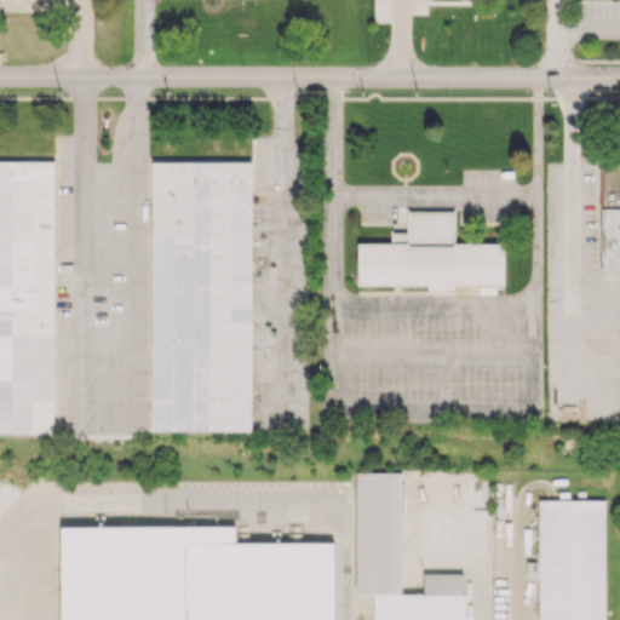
[(0,158),(53,159),(51,435),(0,435),(0,158)]
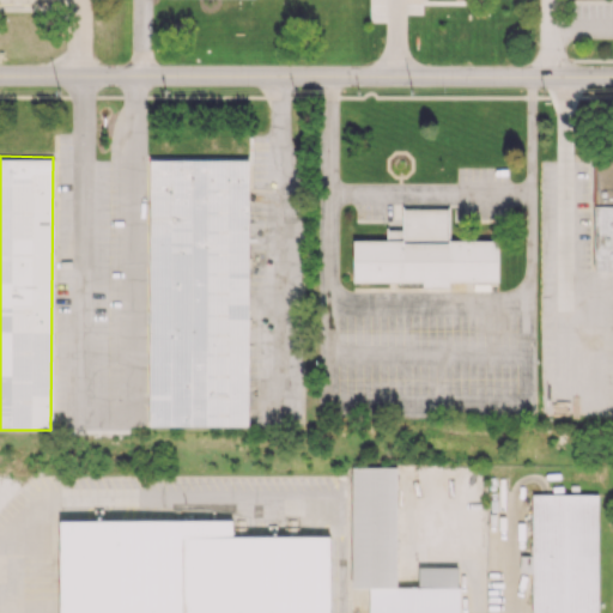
[(250,159),(247,429),(146,428),(150,158),(250,159)]
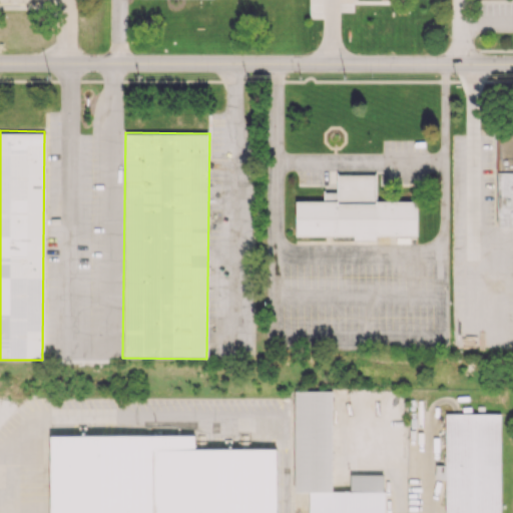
[(512,133),(498,134),(497,225),(512,225),(512,133)]
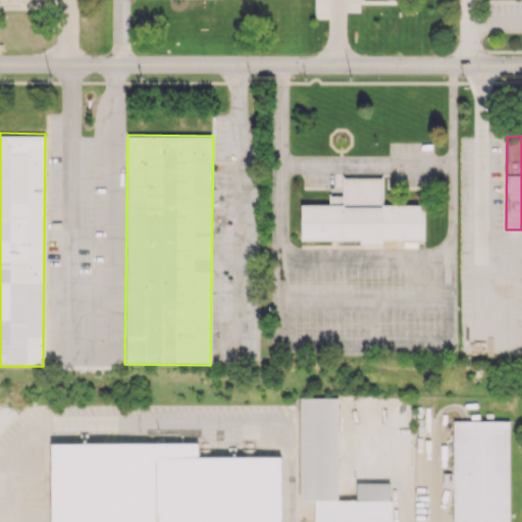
[(301,240),(301,204),(343,204),(343,175),(383,175),(383,204),(424,204),(424,241),(301,240)]
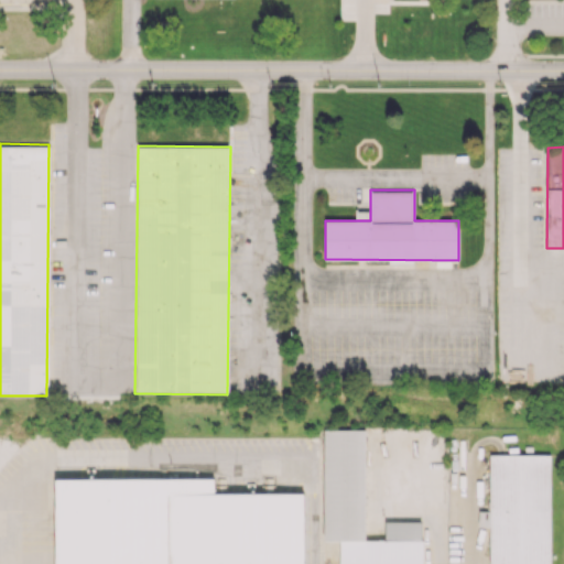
[(365,430),(324,430),(323,541),(339,541),(339,563),(422,563),(422,521),(384,521),(384,540),(365,540),(365,430)]
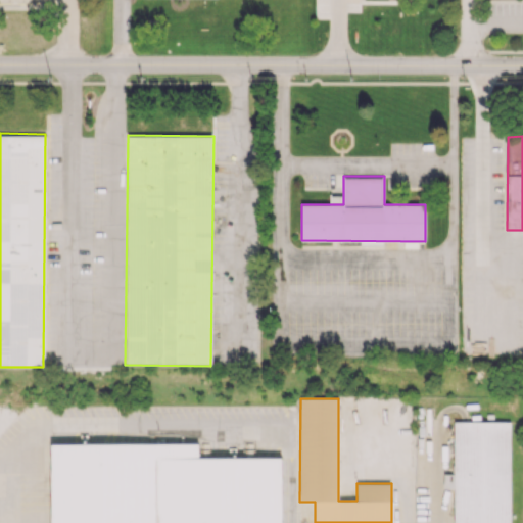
[(455,522),(456,421),(510,421),(509,522),(455,522)]
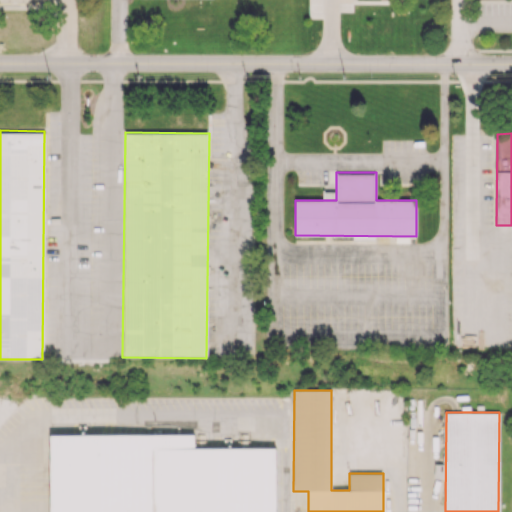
[(49,511),(49,434),(194,434),(194,448),(277,448),(276,511),(49,511)]
